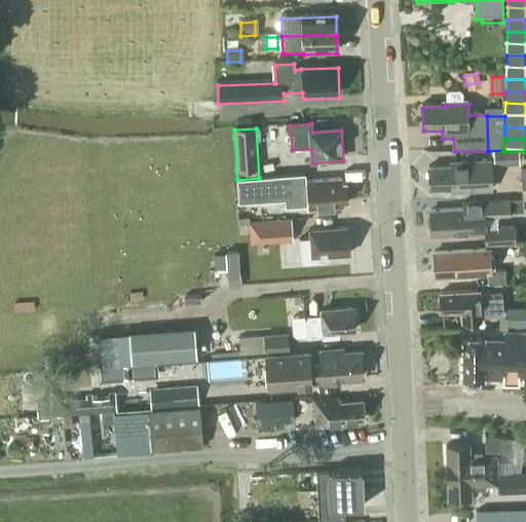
[(519,152),(494,152),(494,169),(520,168),(519,152)]
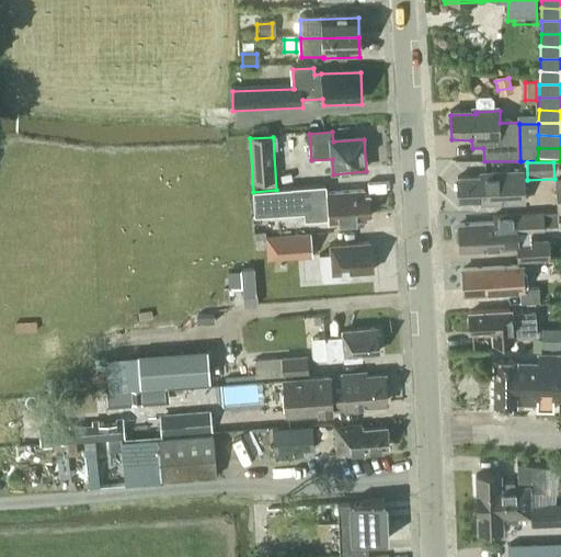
[(482,207),(524,205),(523,174),(481,177),(481,180),(457,181),(458,205),(482,204),(482,207)]
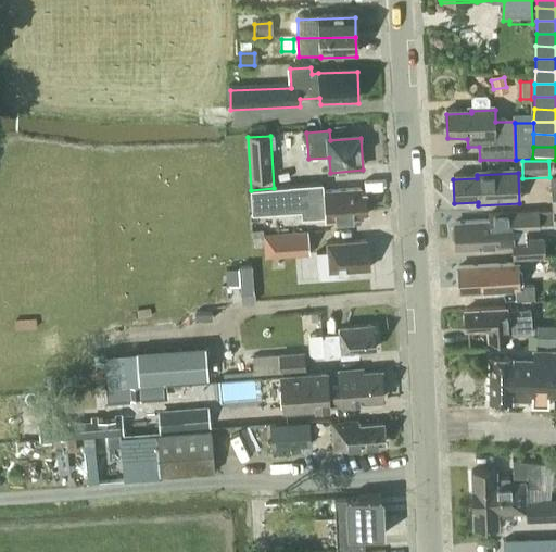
[(297,189),(299,211),(302,211),(302,221),(326,218),(327,223),(363,221),(363,215),(368,215),(367,193),(363,193),(363,190),(324,193),(324,187),(297,189)]
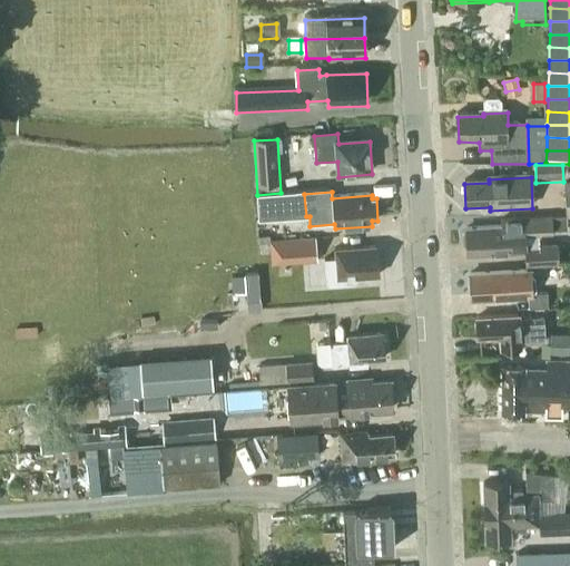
[(259,221),(305,218),(304,194),(257,196),(259,221)]
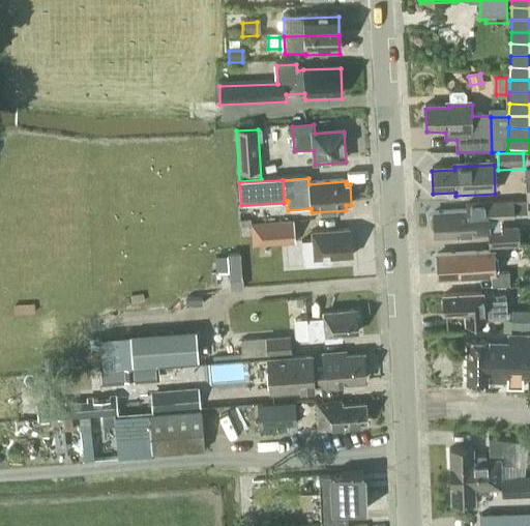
[(490,235),(489,225),(503,224),(503,217),(525,216),(525,203),(472,206),(473,212),(435,215),(436,238),(486,235),(487,249),(521,246),(520,233),(490,235)]
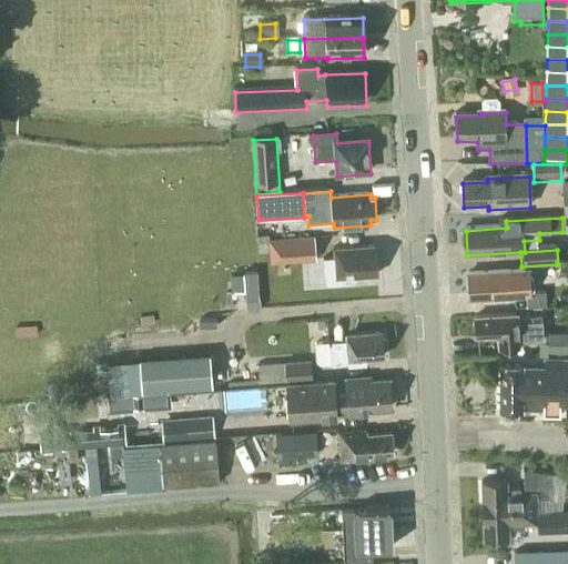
[(317,263),(315,240),(270,243),(272,267),(317,263)]
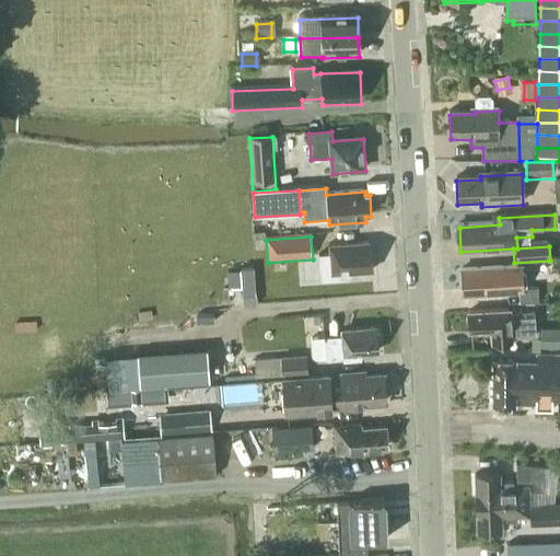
[(350,275),(373,273),(370,243),(330,247),(330,256),(319,257),(322,281),(347,279),(350,275)]
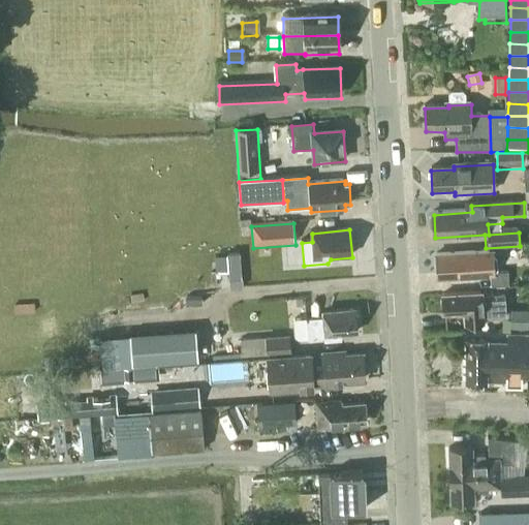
[(438,280),(490,277),(489,253),(436,257),(438,280)]
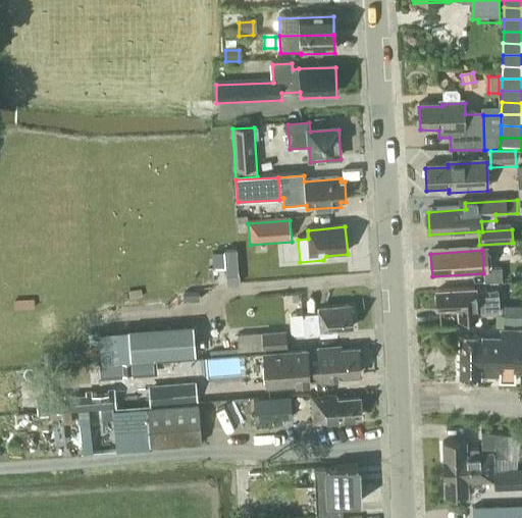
[(500,294),(476,295),(476,292),(435,294),(437,312),(458,311),(459,322),(477,321),(477,317),(502,316),(500,294)]
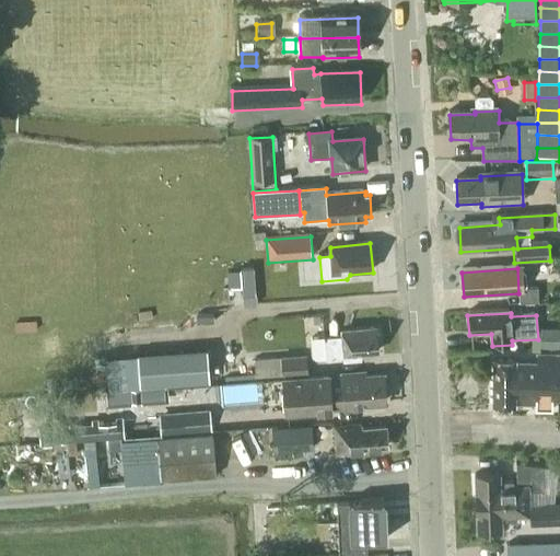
[(361,357),(378,355),(376,331),(342,333),(342,339),(325,340),(327,362),(343,361),(343,362),(361,361),(361,357)]
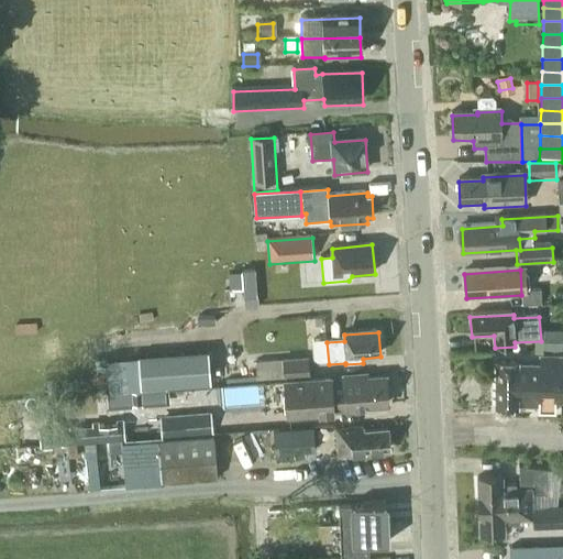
[(562,333),(543,333),(543,350),(562,350),(562,333)]
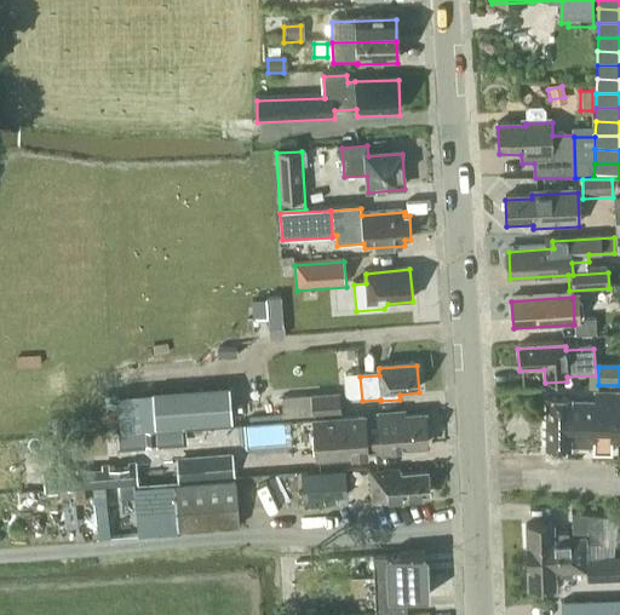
[(155,432),(233,427),(230,389),(153,395),(155,432)]
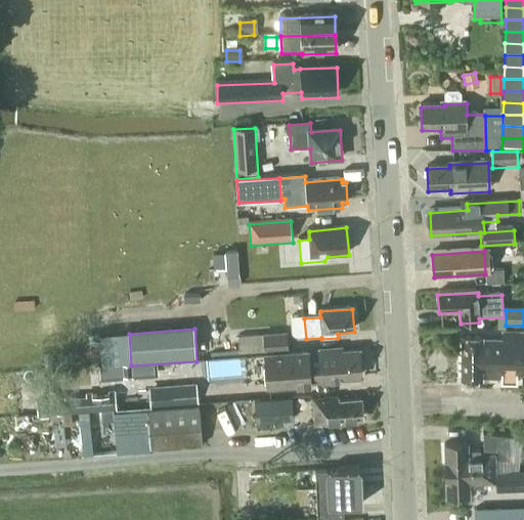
[(518,377),(523,376),(523,335),(503,334),(503,341),(483,341),(483,339),(463,338),(462,380),(482,381),(482,375),(501,376),(501,387),(518,387),(518,377)]
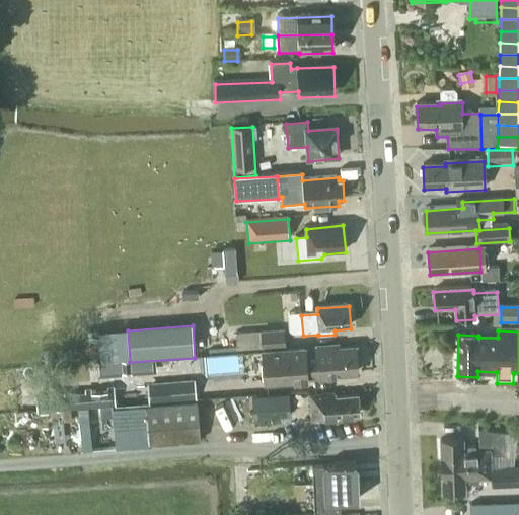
[(237,353),(286,349),(284,332),(236,336),(237,353)]
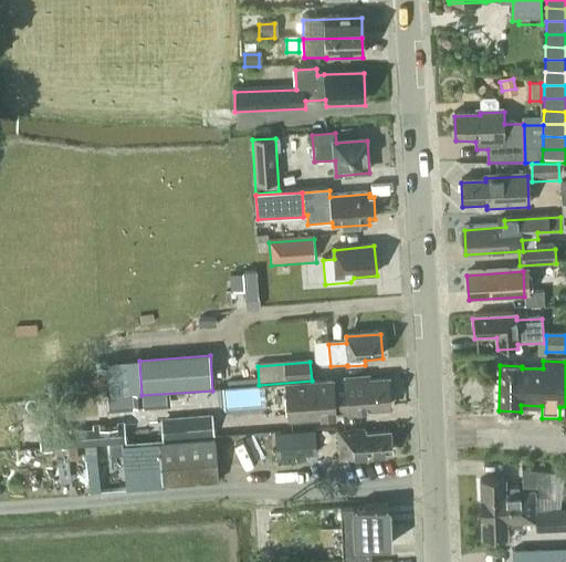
[(334,386),(334,384),(291,388),(293,420),(336,417),(336,415),(347,414),(347,416),(367,415),(367,412),(390,409),(387,383),(368,384),(368,381),(344,383),(344,385),(334,386)]
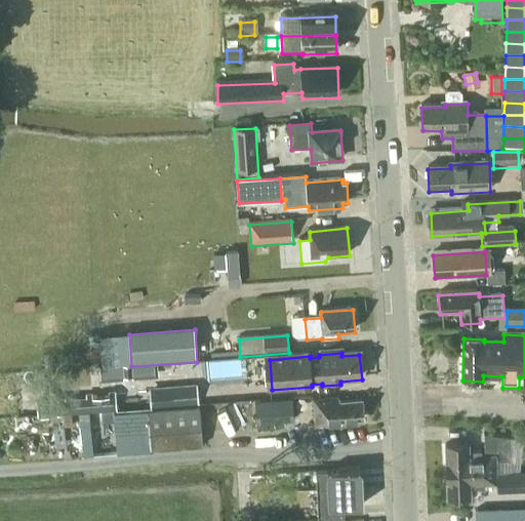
[(159,365),(98,369),(99,383),(160,377),(159,365)]
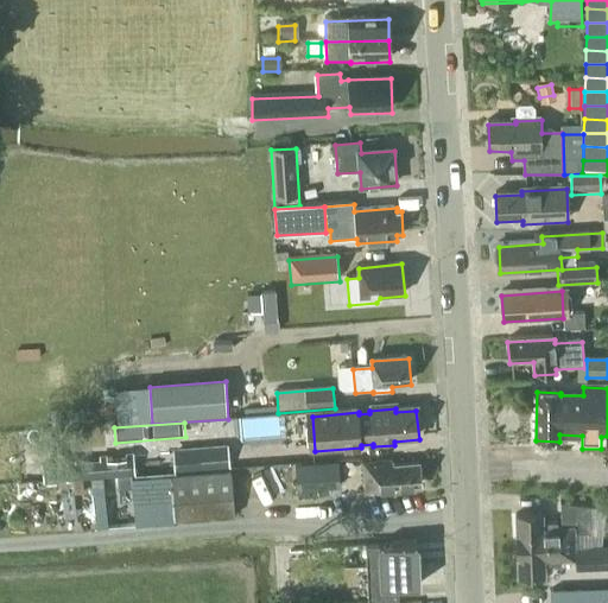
[(229,471),(228,451),(172,456),(173,476),(229,471)]
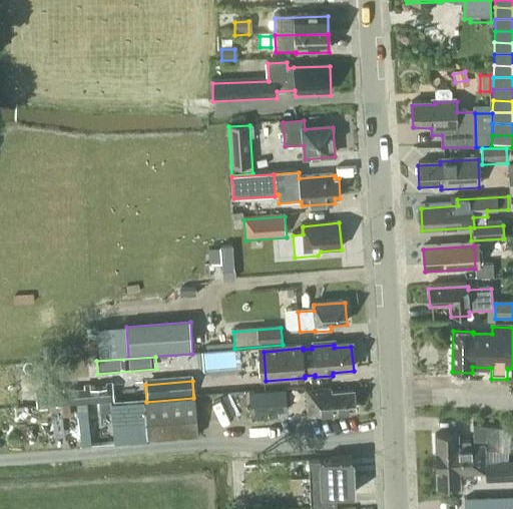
[(37,410),(114,404),(112,386),(106,386),(106,390),(90,391),(90,388),(84,388),(84,391),(64,393),(64,391),(36,393),(37,410)]
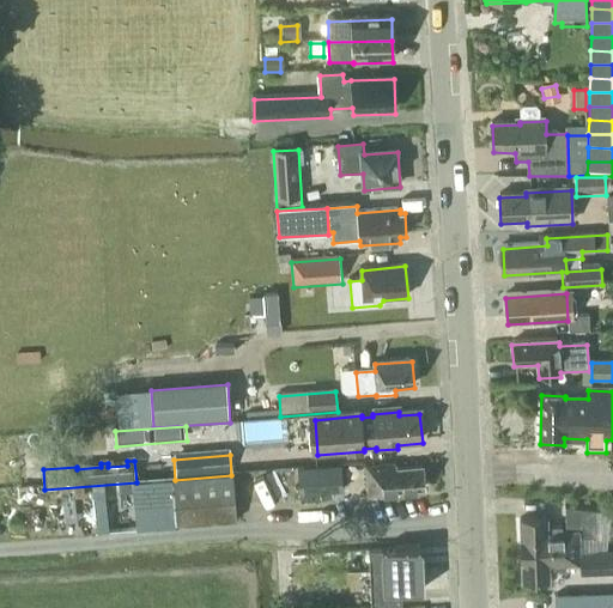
[(299,469),(301,493),(344,491),(341,467),(299,469)]
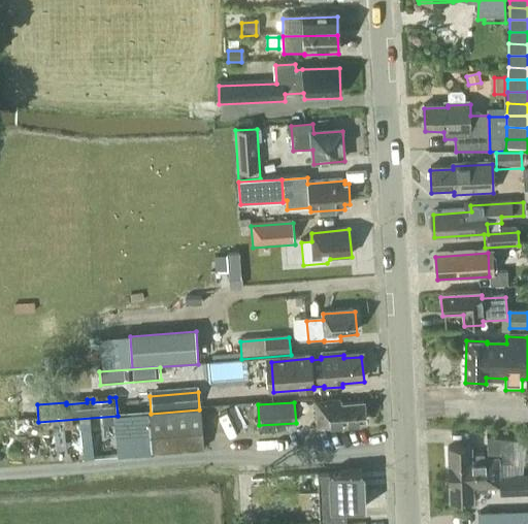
[(365,423),(364,404),(341,405),(341,402),(316,403),(318,431),(344,429),(344,426),(365,423)]
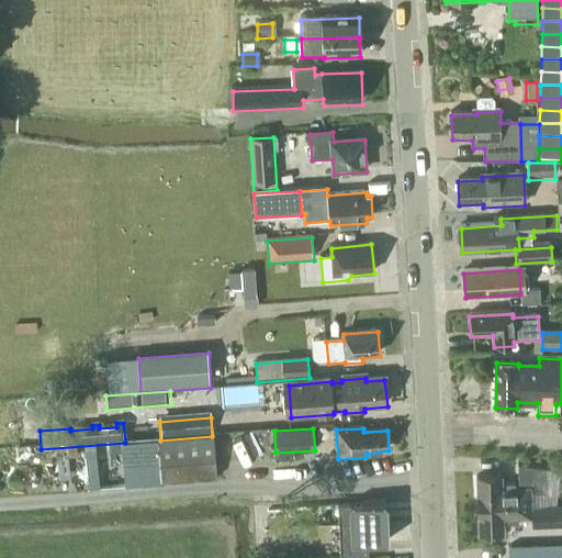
[(216,480),(214,439),(121,445),(123,488),(163,486),(216,480)]
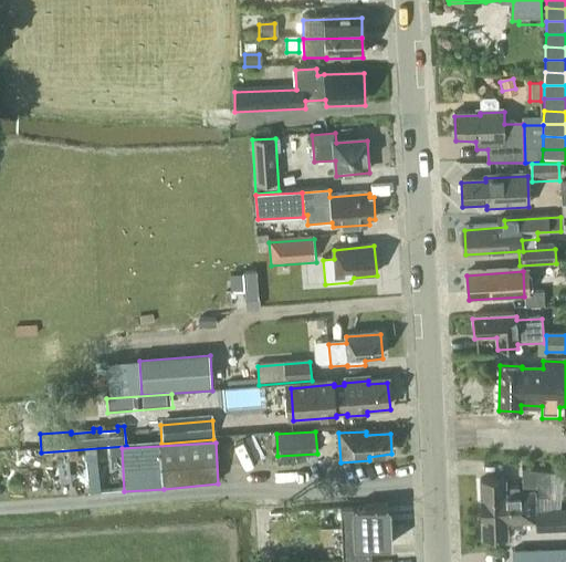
[(480,482),(481,509),(535,507),(535,500),(552,499),(551,475),(523,471),(524,493),(520,495),(520,488),(506,489),(505,481),(480,482)]
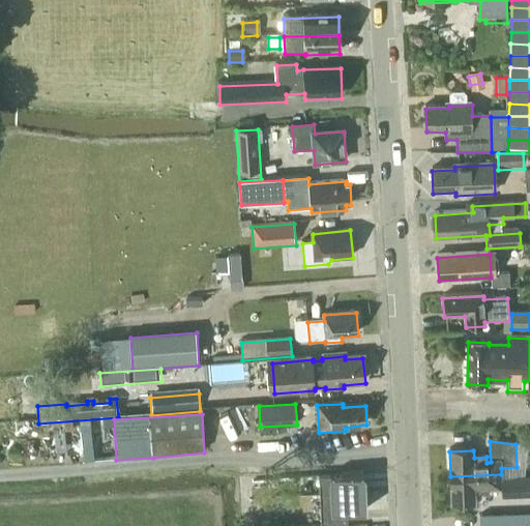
[(501,480),(501,474),(450,476),(451,505),(475,504),(475,497),(489,496),(489,492),(501,491),(502,500),(529,498),(529,479),(501,480)]
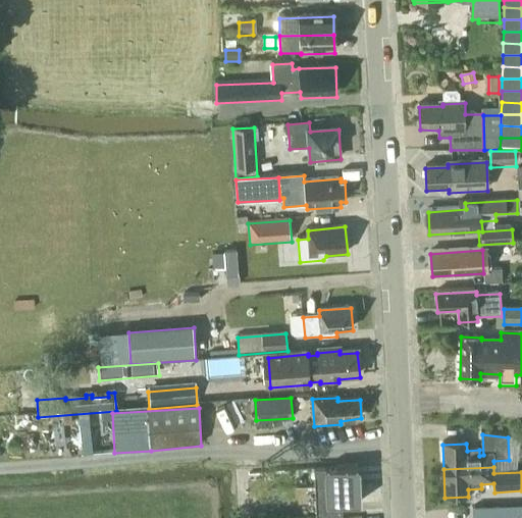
[(315,489),(359,487),(359,469),(325,470),(325,471),(314,471),(315,489)]
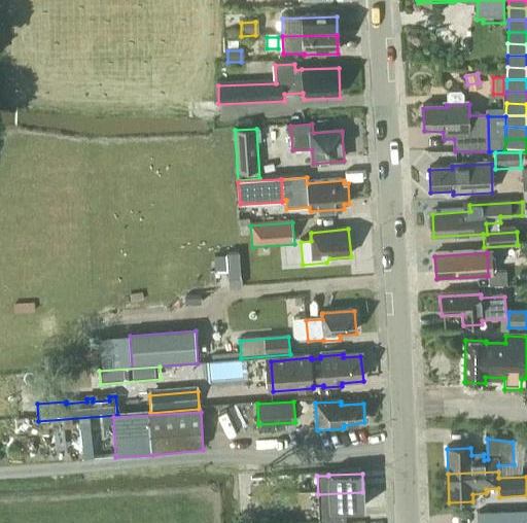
[(363,511),(362,492),(318,494),(319,522),(346,522),(345,511),(363,511)]
